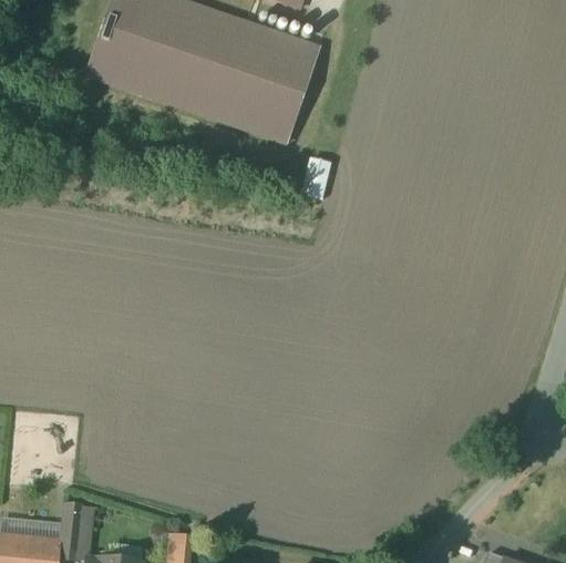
[(321,45),(188,0),(110,0),(84,73),(287,144),(321,45)]
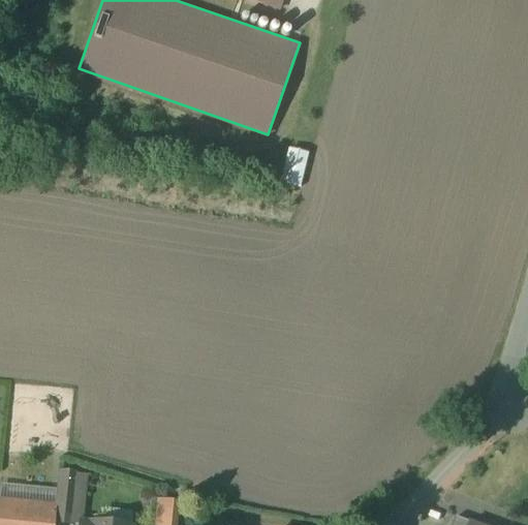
[(283,146),(276,181),(297,185),(304,150),(283,146)]
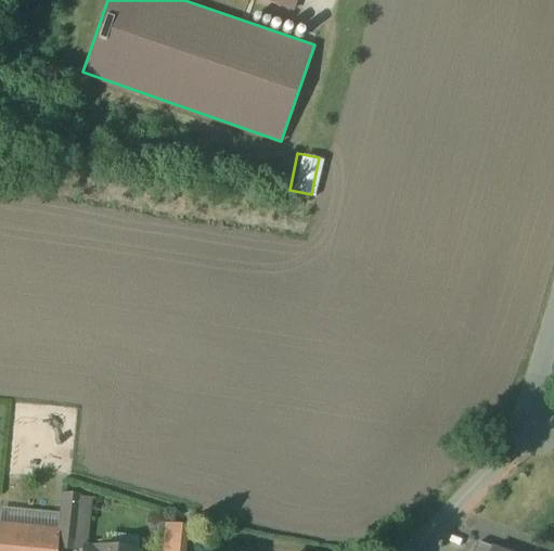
[(78,548),(82,498),(63,496),(60,532),(59,546),(78,548)]
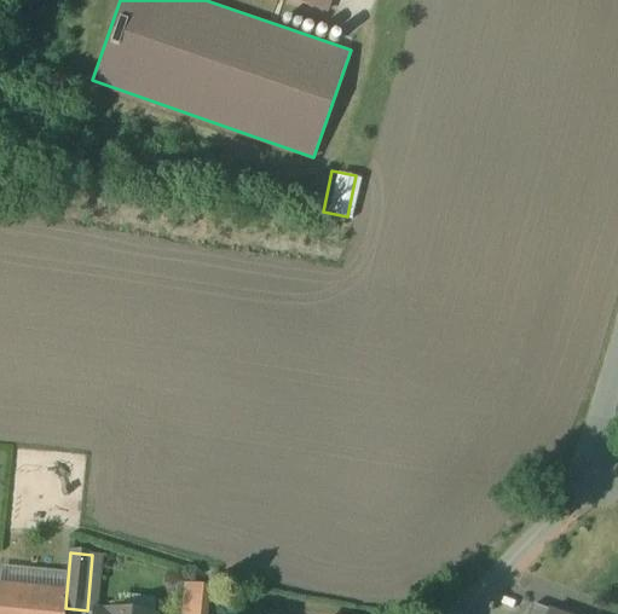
[(201,613),(204,585),(188,583),(184,613),(201,613)]
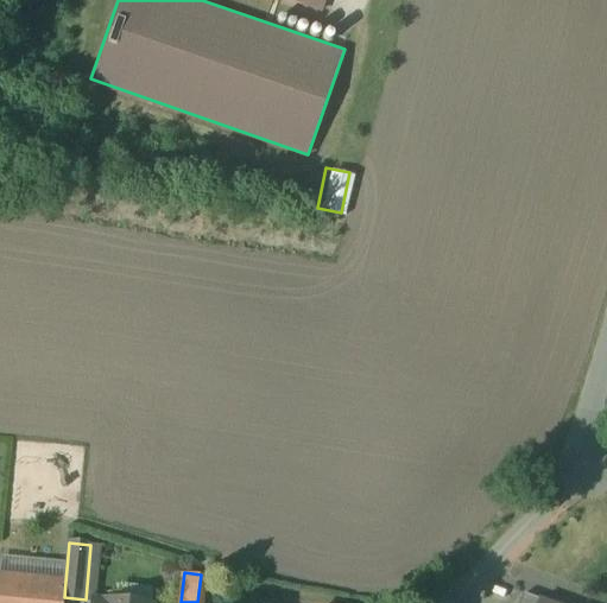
[(65,582),(0,575),(0,602),(63,602),(64,597),(65,582)]
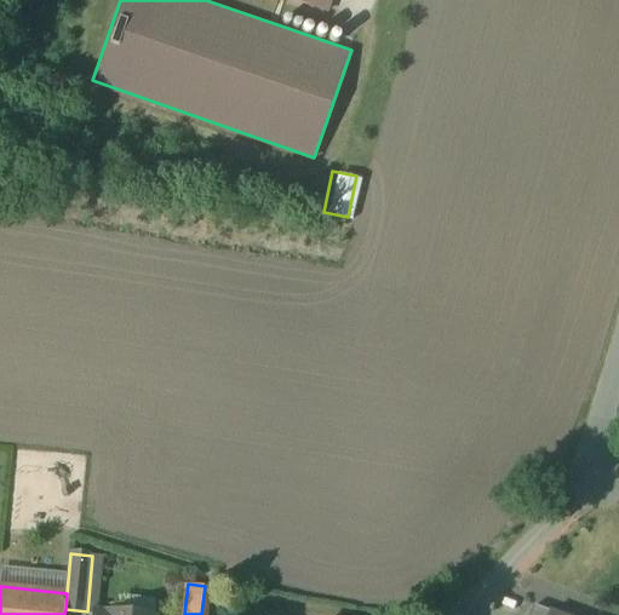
[(569,614),(555,609),(555,610),(538,603),(533,614),(569,614)]
